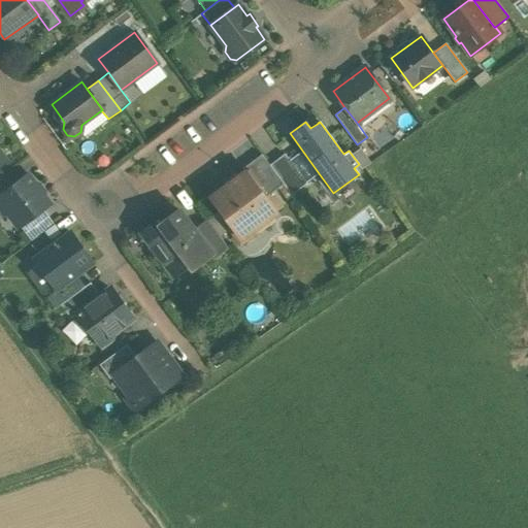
[(319,173),(302,151),(289,161),(305,183),(319,173)]
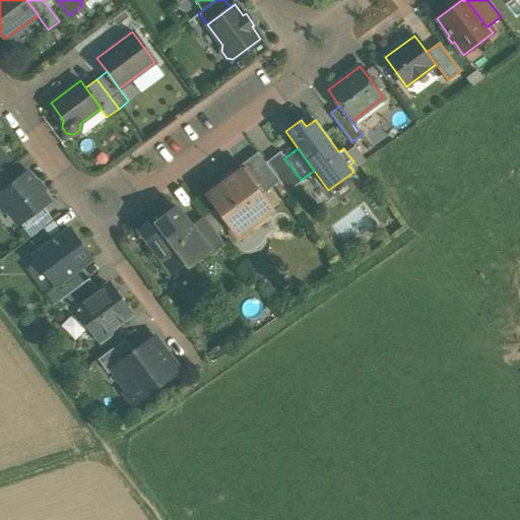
[(280,151),(265,163),(279,182),(286,192),(302,181),(301,180),(284,158),(280,151)]
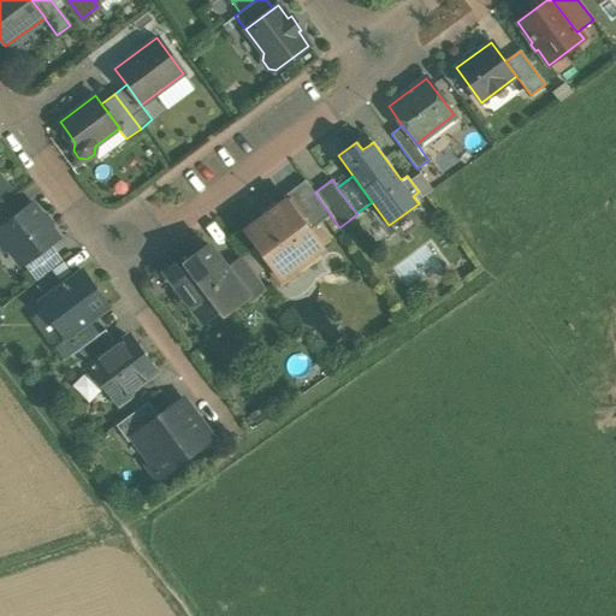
[(314,193),(304,181),(283,196),(285,200),(290,197),(304,217),(300,219),(309,231),(331,215),(314,193)]
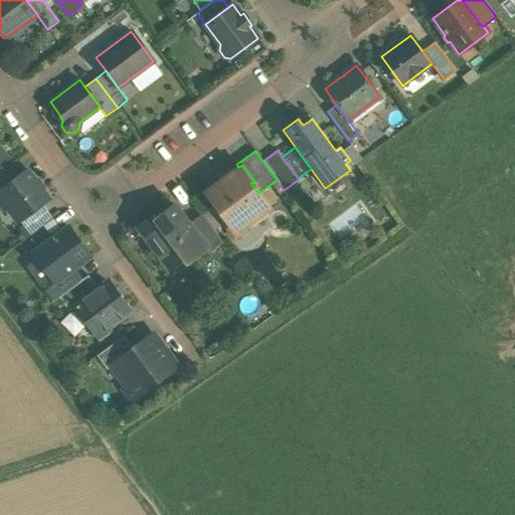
[(259,193),(250,183),(254,181),(242,165),(238,167),(205,192),(235,231),(269,207),(259,193)]
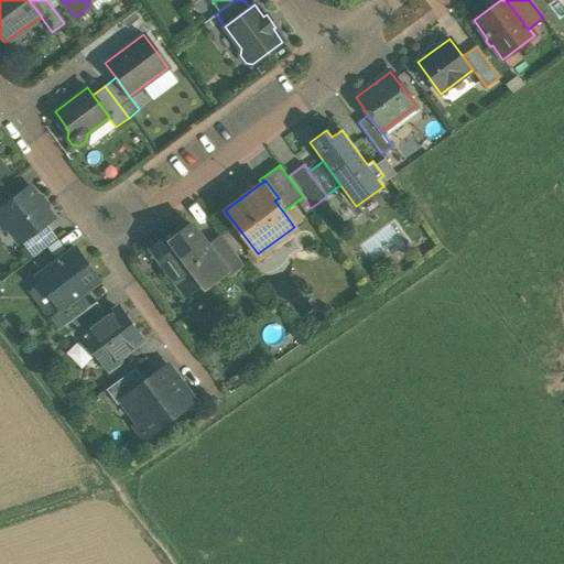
[(6,187),(0,192),(0,208),(14,198),(6,187)]
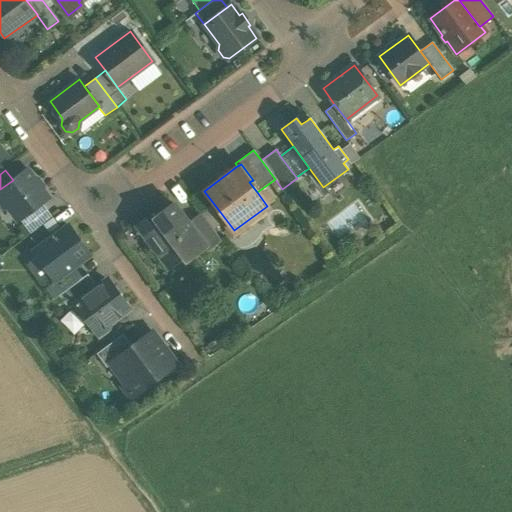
[(13,180),(0,189),(0,202),(4,207),(7,205),(18,220),(48,198),(26,170),(13,180)]
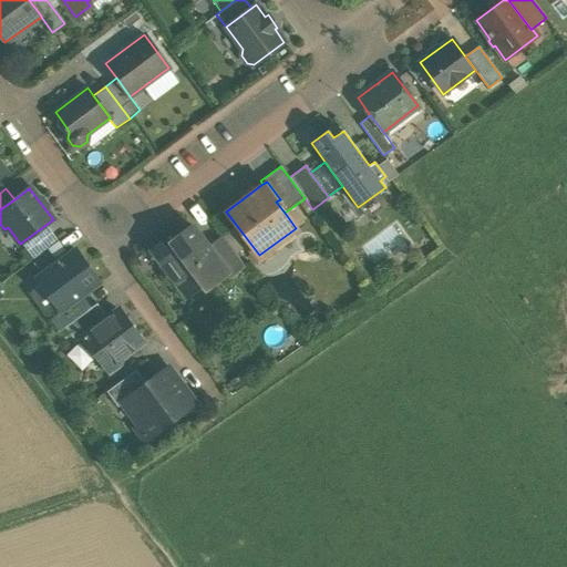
[(193,226),(173,241),(169,237),(154,249),(183,287),(196,277),(205,288),(227,271),(223,266),(208,247),(193,226)]
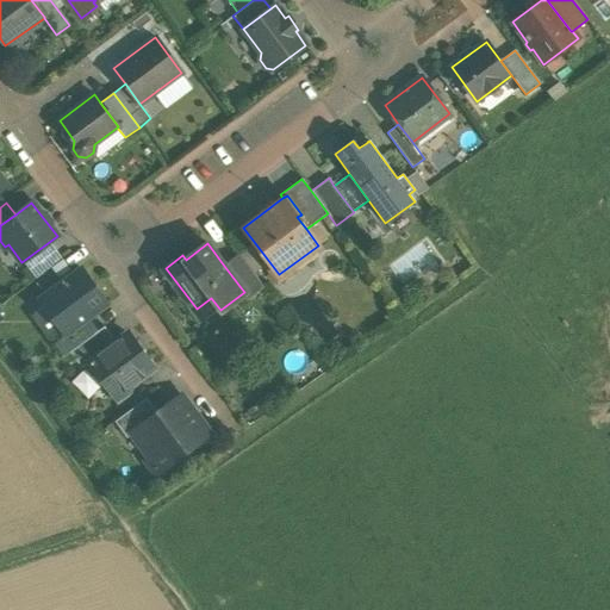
[(240,254),(224,266),(240,286),(243,282),(253,296),(263,287),(240,254)]
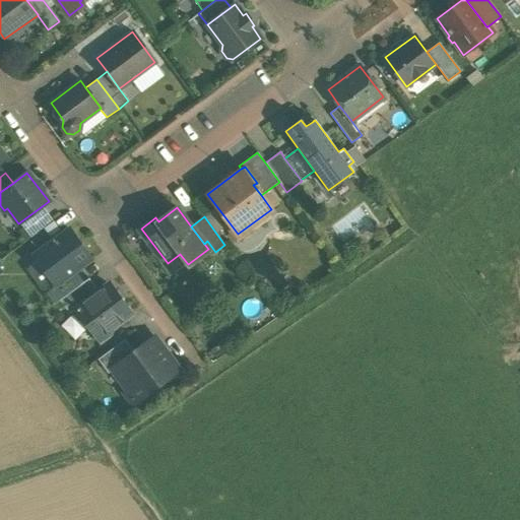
[(238,234),(229,222),(225,224),(237,240),(252,228),(250,224),(238,234)]
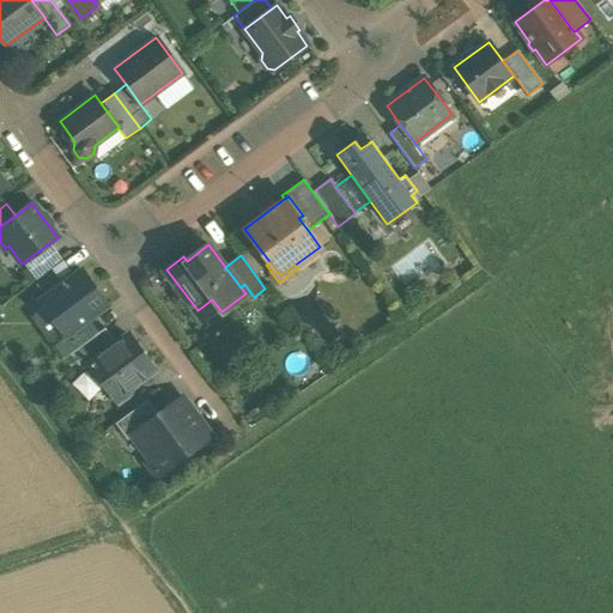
[(59,279),(70,273),(62,263),(53,269),(59,279)]
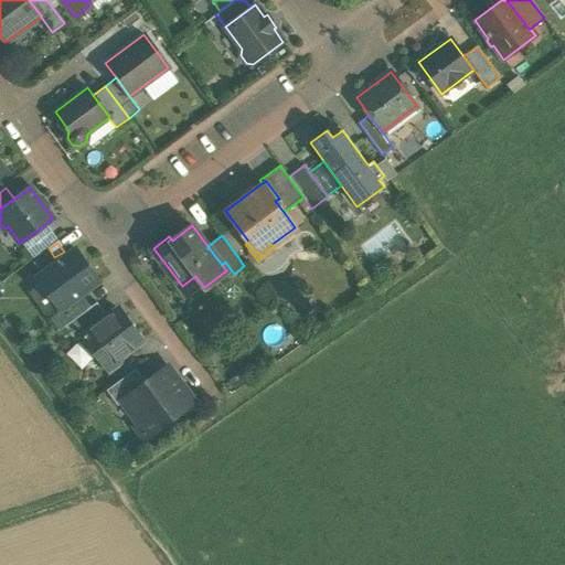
[(55,304),(61,310),(84,294),(99,283),(77,251),(38,278),(41,284),(55,304)]
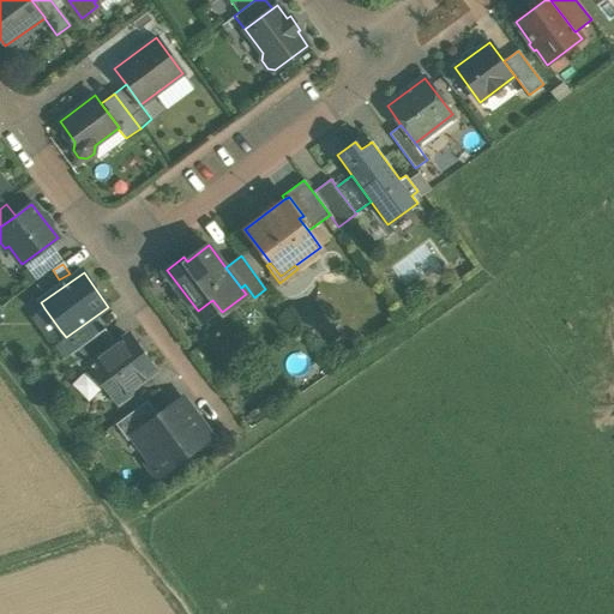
[(60,330),(44,308),(34,315),(49,338),(60,330)]
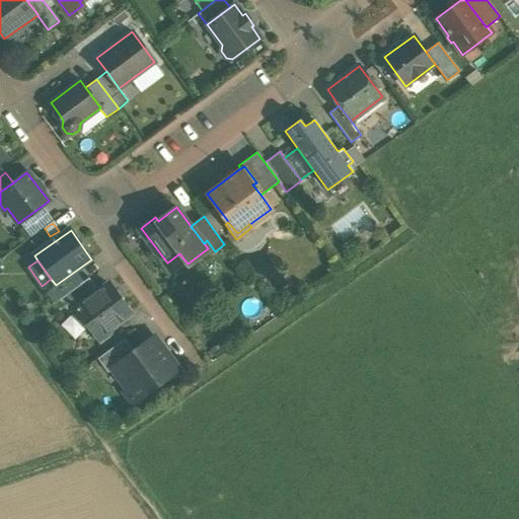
[(56,285),(46,292),(54,303),(59,299),(85,281),(77,270),(56,285)]
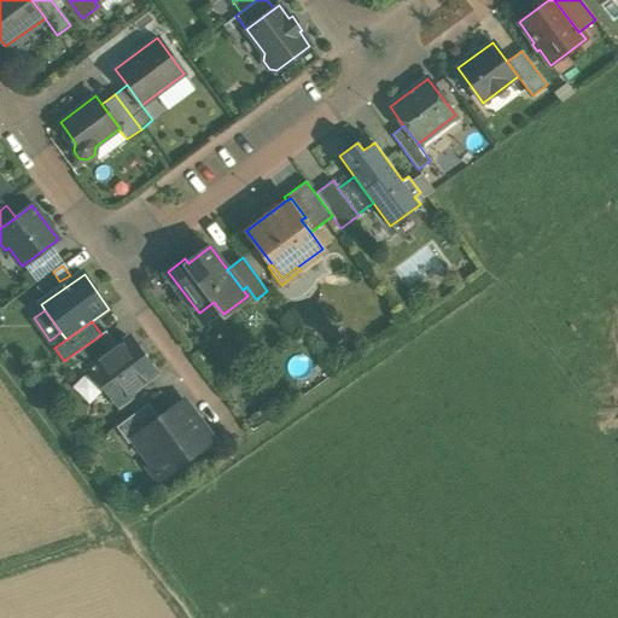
[(101,334),(70,356),(82,373),(89,368),(88,367),(116,345),(105,331),(101,334)]
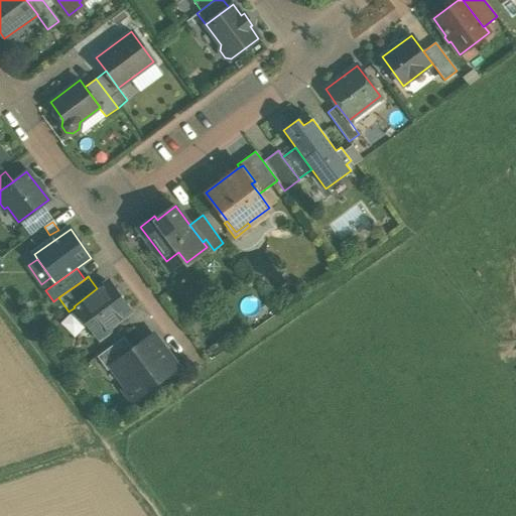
[(97,288),(74,306),(75,307),(99,340),(110,332),(108,328),(130,310),(120,297),(119,297),(108,282),(98,289),(97,288)]
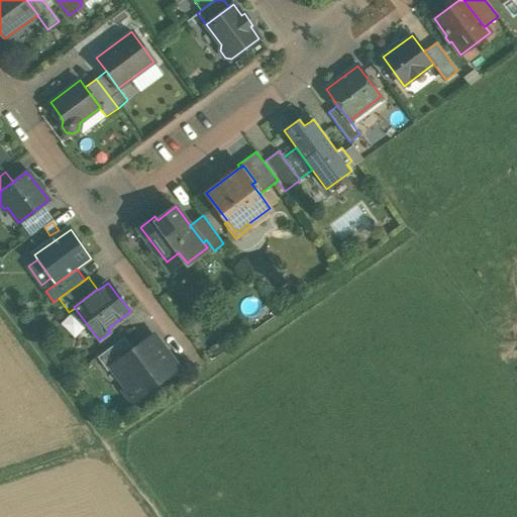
[(133,349),(111,367),(112,368),(120,378),(124,375),(132,385),(124,391),(132,402),(177,368),(152,335),(133,349)]
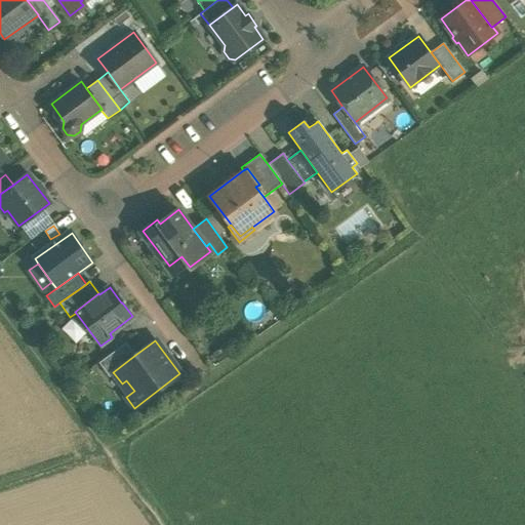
[(126,342),(98,363),(109,376),(114,373),(113,372),(135,355),(126,342)]
